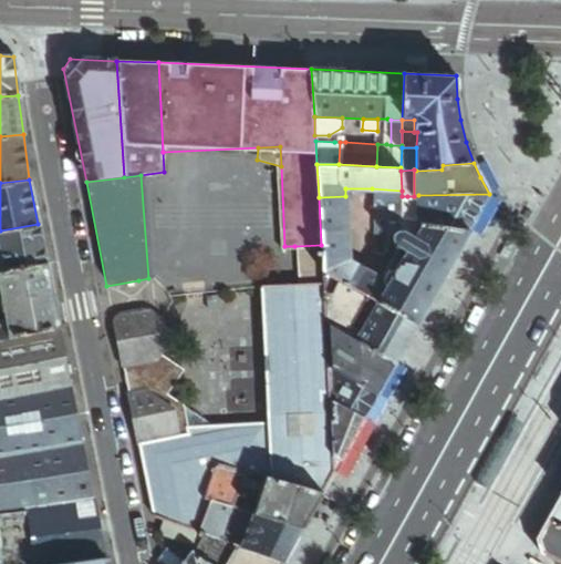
[(402,196),(402,191),(372,188),(372,219),(402,222),(402,218),(402,211),(402,196)]
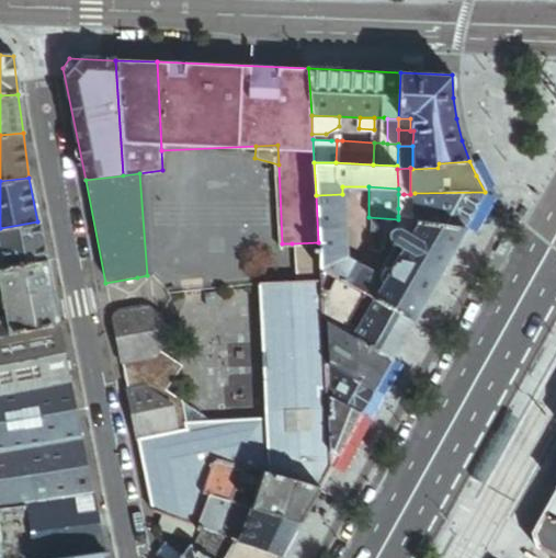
[(465,226),(485,192),(415,193),(415,218),(418,219),(465,226)]
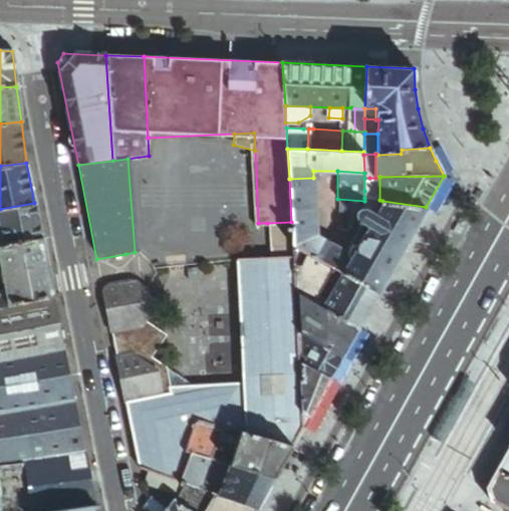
[(379,177),(375,178),(369,178),(369,192),(369,199),(379,200),(379,177)]
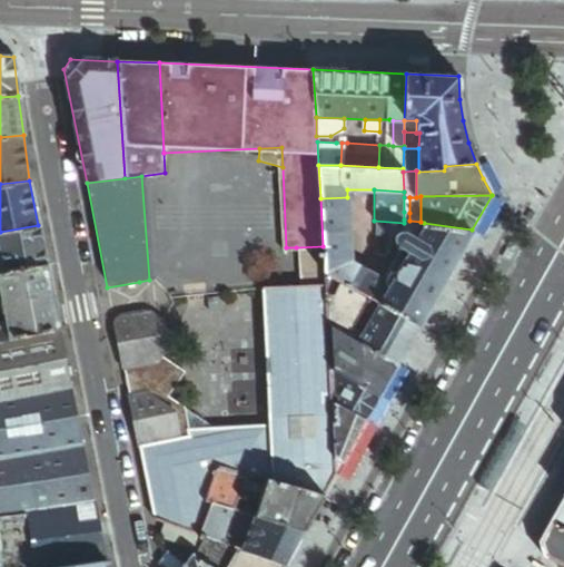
[(347,197),(320,198),(323,246),(324,271),(346,283),(357,263),(349,260),(347,197)]
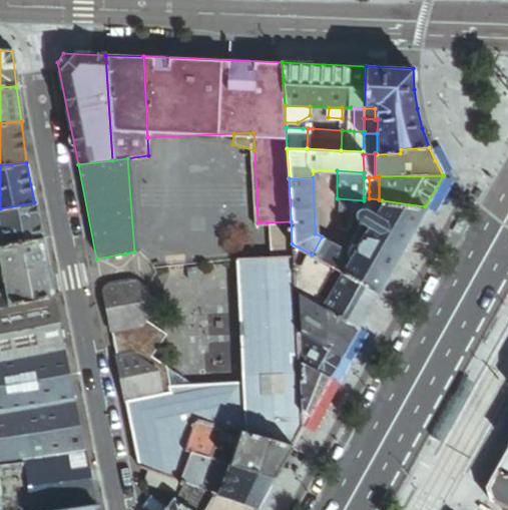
[(382,200),(379,199),(369,198),(364,197),(364,200),(364,207),(365,208),(374,212),(382,200)]
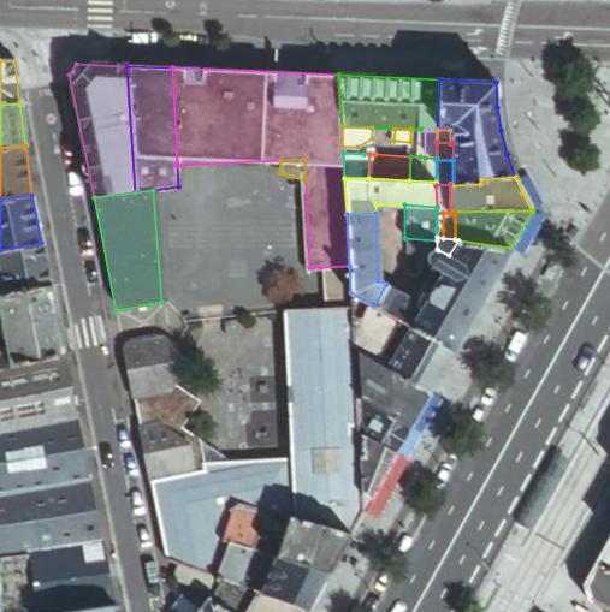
[(437,249),(437,241),(404,238),(404,253),(431,253),(432,251),(433,250),(436,250),(437,249)]
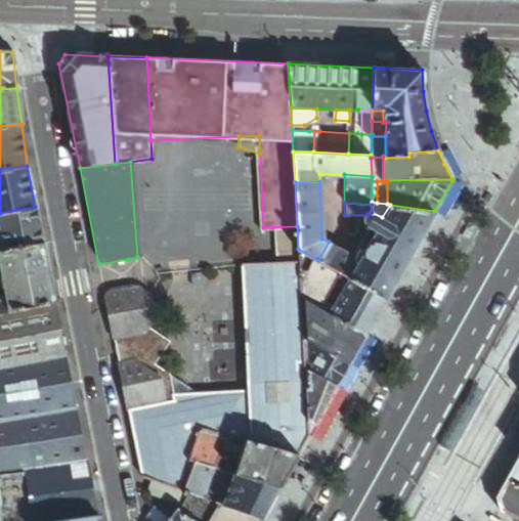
[(329,242),(318,260),(385,298),(402,267),(434,211),(390,205),(382,217),(373,213),(372,212),(371,213),(369,213),(368,214),(366,215),(364,217),(364,219),(364,221),(365,223),(368,225),(376,229),(365,247),(359,259),(329,242)]
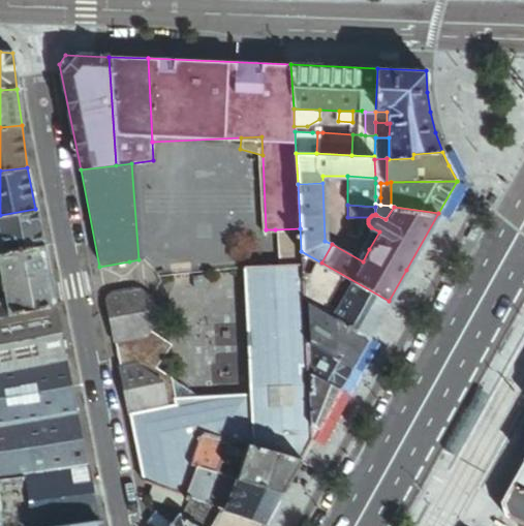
[(43,245),(35,209),(0,215),(0,242),(2,252),(43,245)]
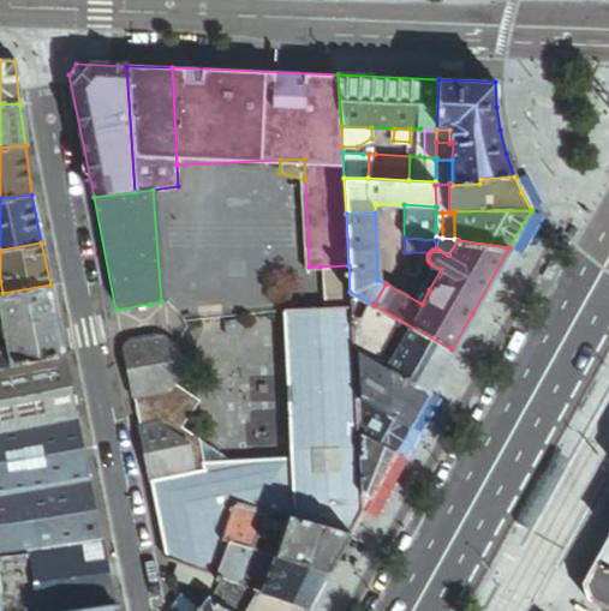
[(525,257),(509,247),(472,313),(489,322),(525,257)]
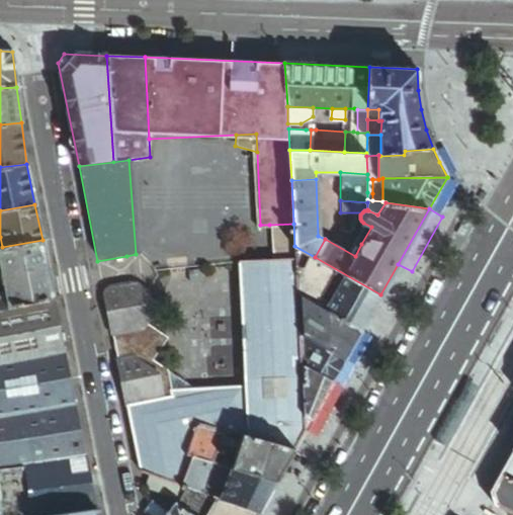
[(354,240),(361,244),(371,227),(363,223),(354,240)]
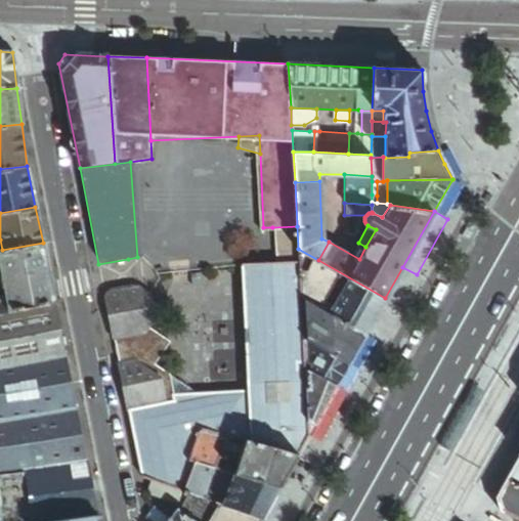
[(298,249),(297,226),(272,227),(274,261),(299,260),(298,249)]
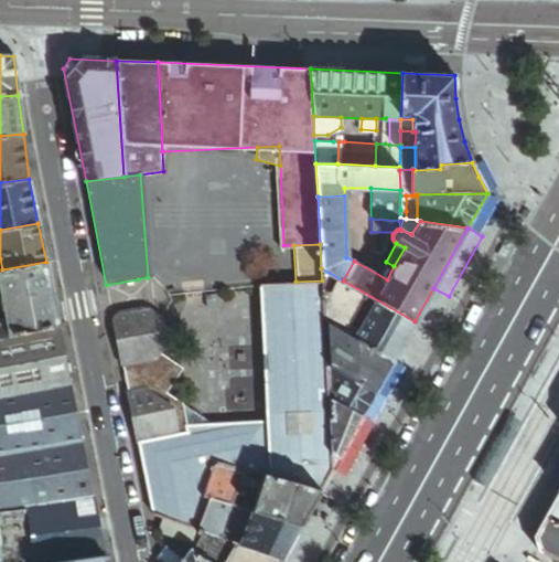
[(58,327),(46,262),(2,269),(0,269),(0,296),(3,318),(8,336),(58,327)]
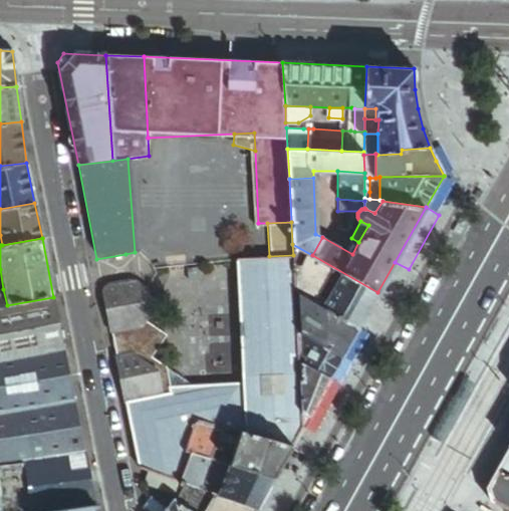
[(312,255),(292,244),(293,255),(295,291),(312,300),(314,296),(324,280),(333,286),(324,301),(321,305),(358,326),(377,292),(312,255)]
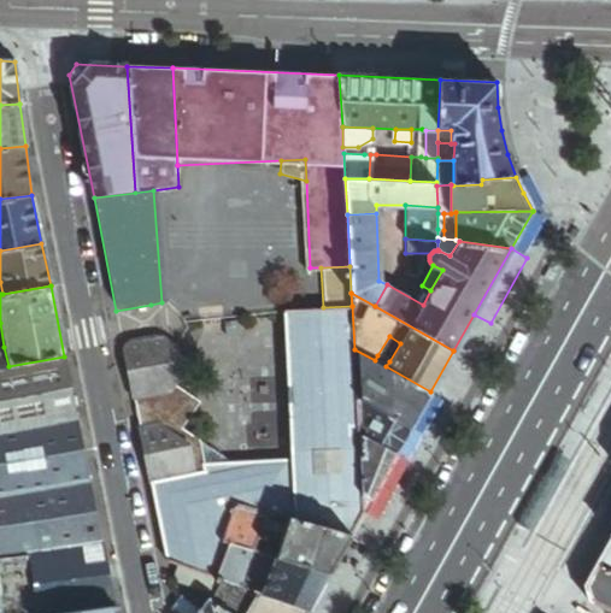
[(354,349),(352,306),(323,307),(282,310),(291,458),(292,488),(294,519),(351,534),(364,511),(359,434),(359,420),(358,396),(354,349)]
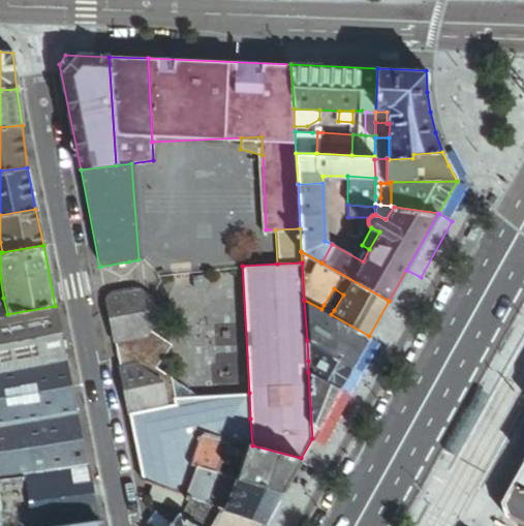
[(105,295),(128,412),(175,403),(174,397),(196,396),(154,365),(168,343),(146,327),(161,305),(133,285),(106,290),(105,295)]
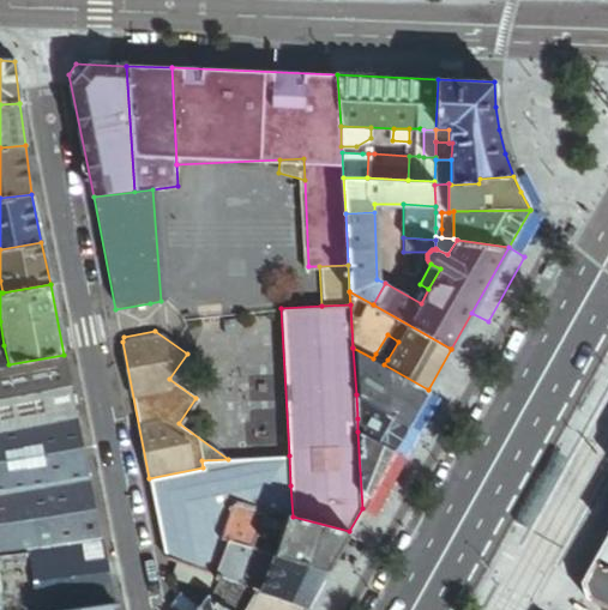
[(373,358),(353,348),(356,394),(365,399),(378,376),(372,373),(378,361),(373,358)]
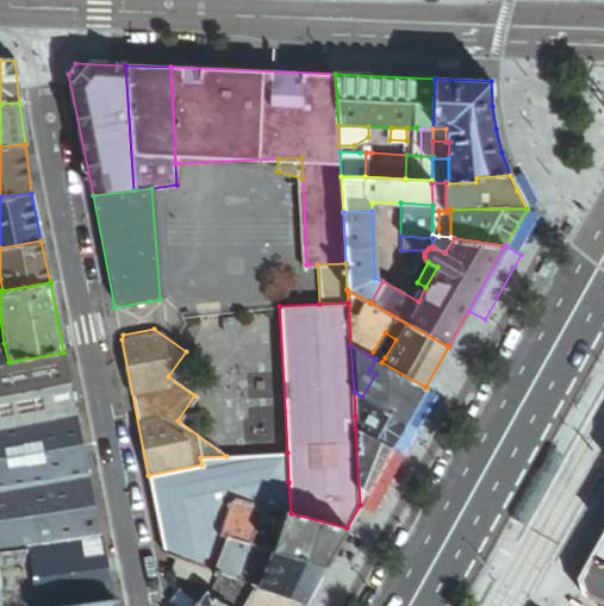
[(373,351),(371,356),(375,358),(381,362),(385,357),(373,351)]
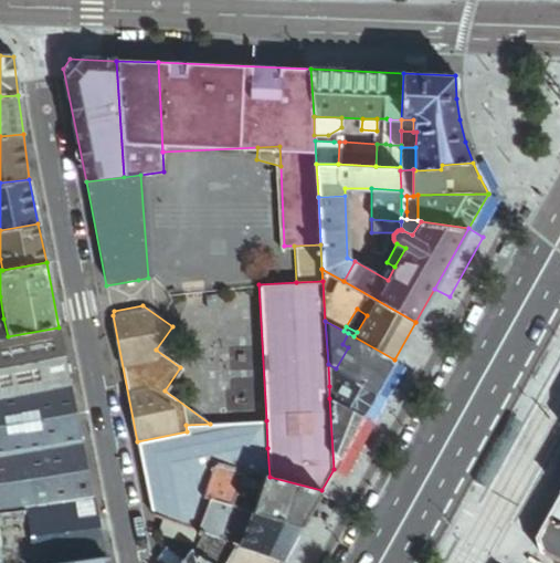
[(0,395),(71,385),(59,327),(8,336),(0,337),(0,395)]
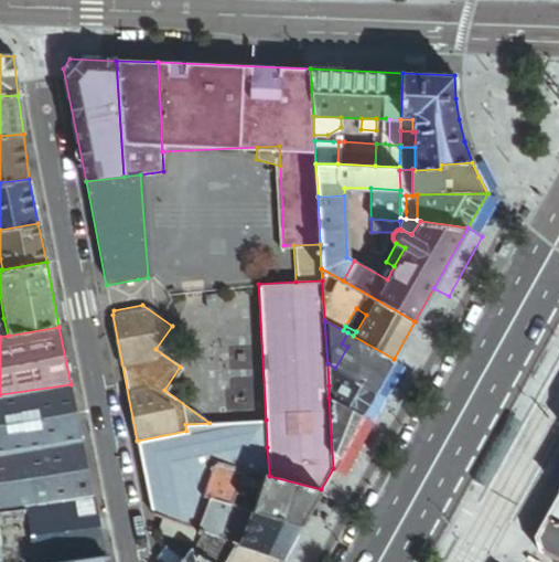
[(347,347),(335,368),(345,373),(376,391),(394,359),(353,336),(347,332),(342,343),(347,347)]
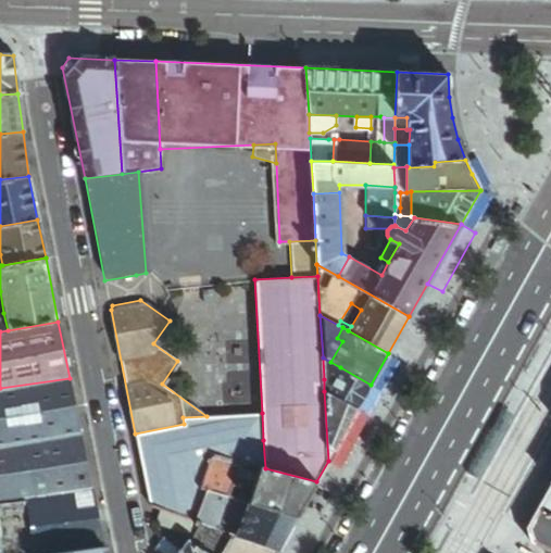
[(330,362),(323,357),(324,379),(332,385),(340,367),(330,362)]
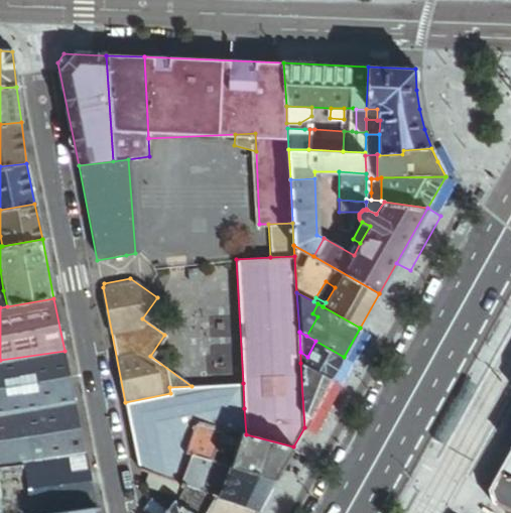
[(315,341),(307,357),(303,363),(332,379),(344,357),(315,341)]
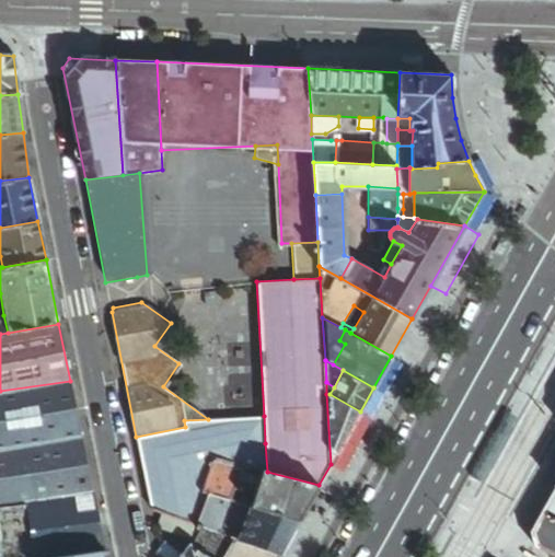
[(0,448),(80,434),(70,381),(0,391),(0,448)]
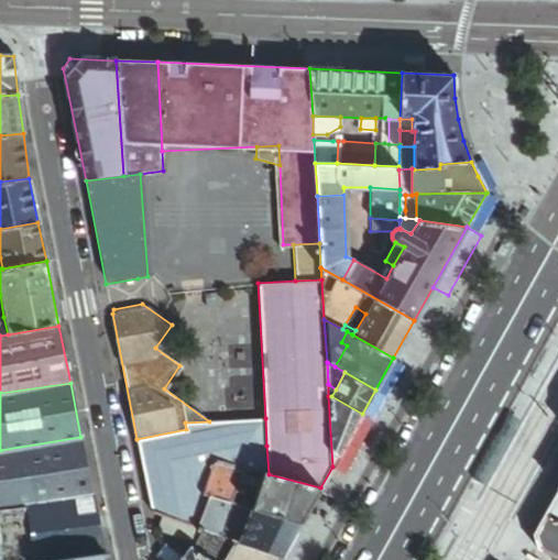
[(331,396),(328,396),(332,467),(362,414),(331,396)]
